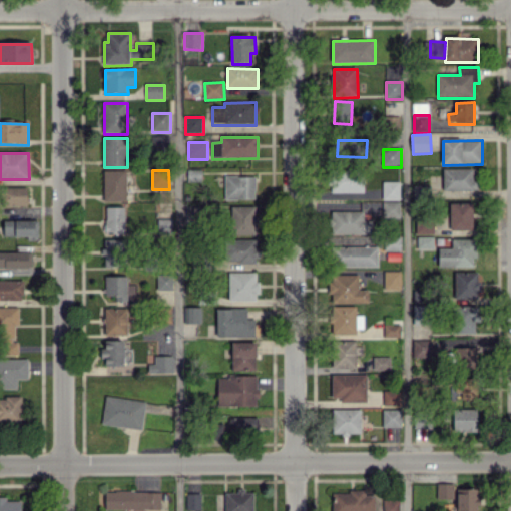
[(474,170),(444,170),(444,191),(478,192),(478,183),(474,183),(474,170)]
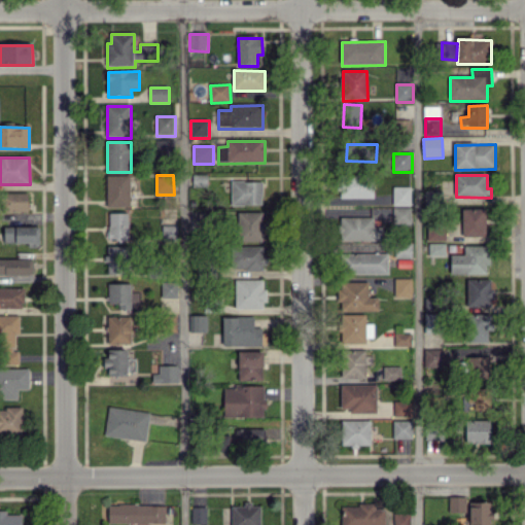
[(108,208),(131,208),(131,176),(107,177),(108,208)]
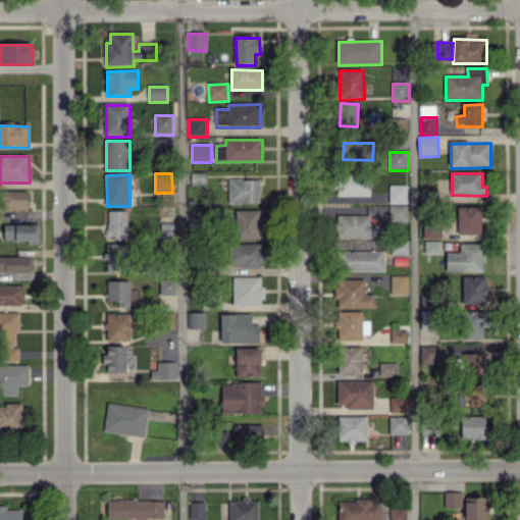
[(336,198),(370,197),(370,174),(336,175),(336,198)]
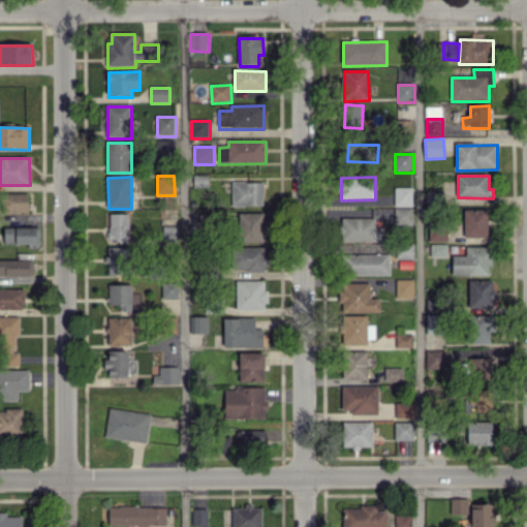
[(234,208),(265,207),(265,183),(233,184),(234,208)]
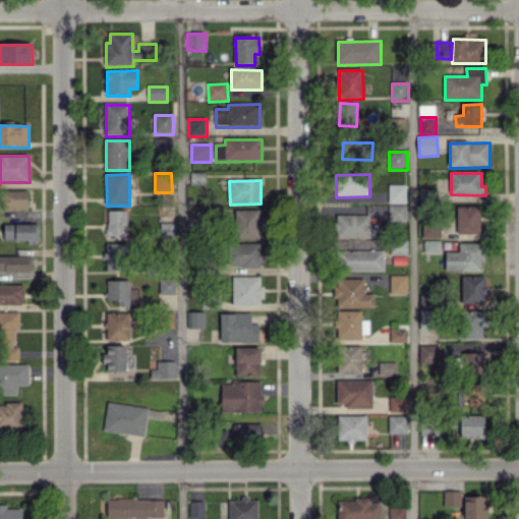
[(406,185),(389,186),(390,205),(407,205),(406,185)]
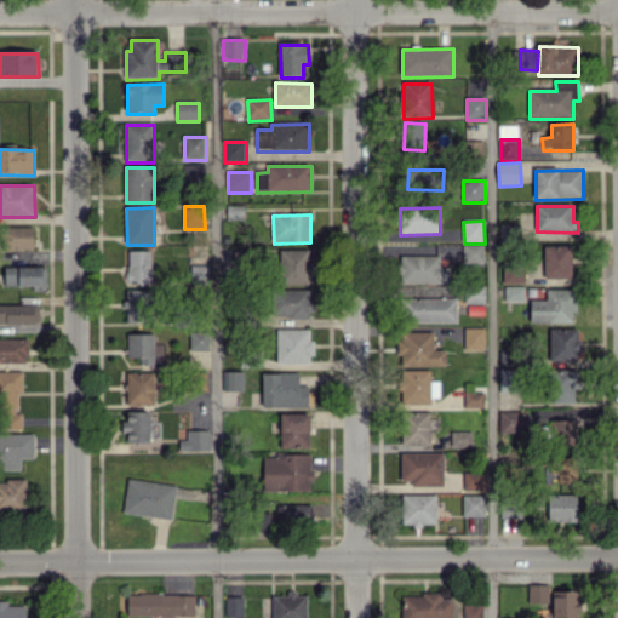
[(34,228),(3,229),(4,250),(34,250),(34,228)]
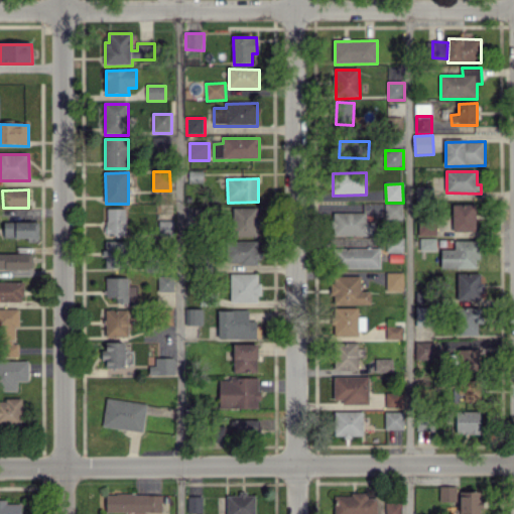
[(403,206),(386,205),(386,221),(402,222),(403,206)]
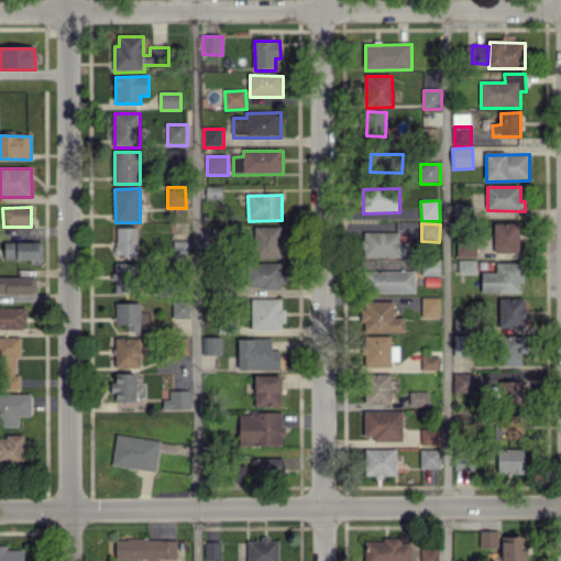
[(519,224),(495,224),(495,254),(520,254),(519,224)]
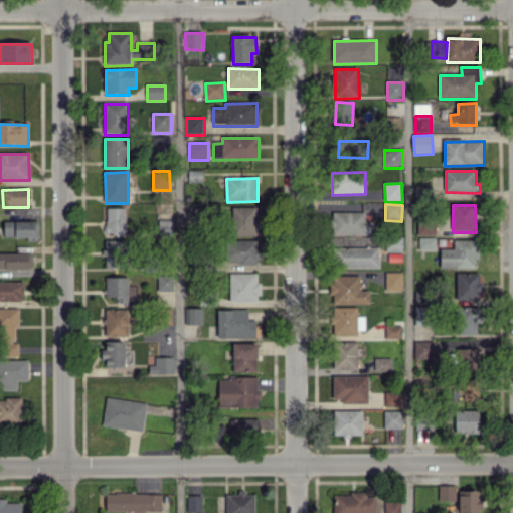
[(233,209),(233,237),(259,236),(259,208),(233,209)]
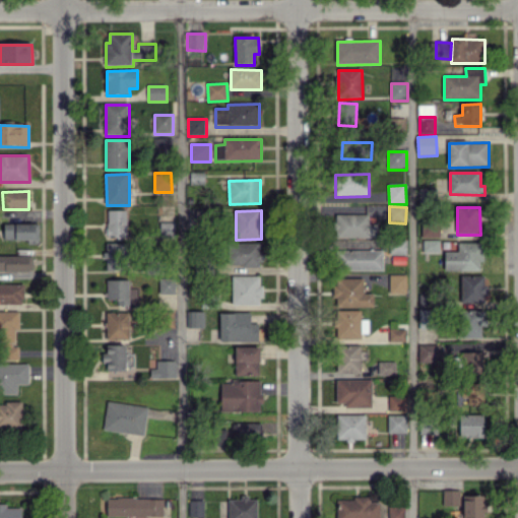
[(128,238),(127,211),(108,211),(109,238),(128,238)]
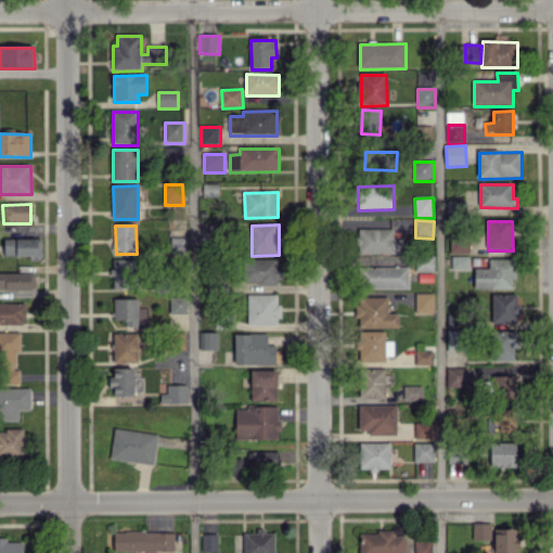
[(403,255),(403,241),(395,241),(395,230),(359,231),(360,255),(403,255)]
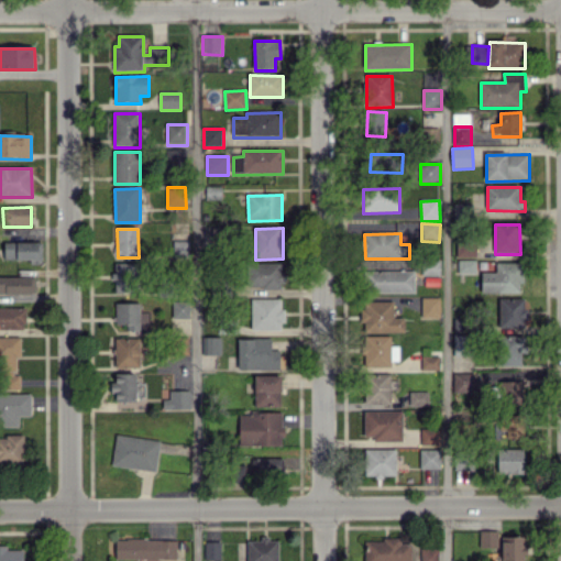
[(190,242),(175,242),(174,259),(189,259),(190,242)]
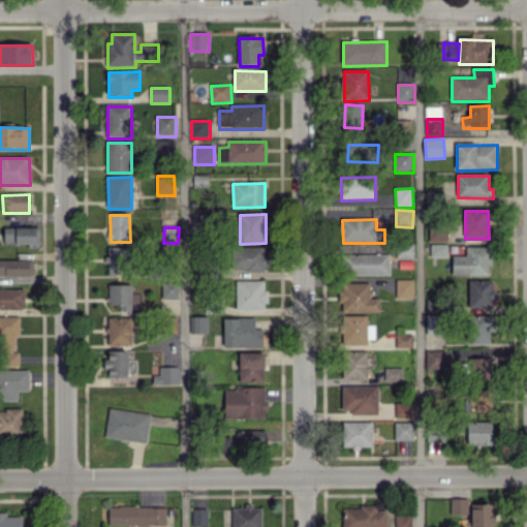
[(430,243),(448,243),(448,227),(430,227),(430,243)]
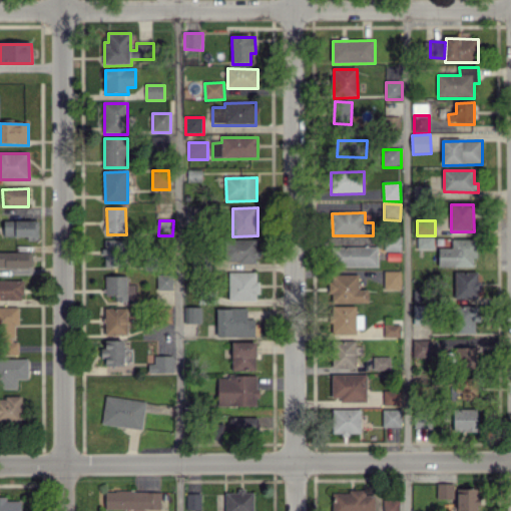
[(39,221),(5,222),(5,238),(29,237),(29,241),(40,241),(39,221)]
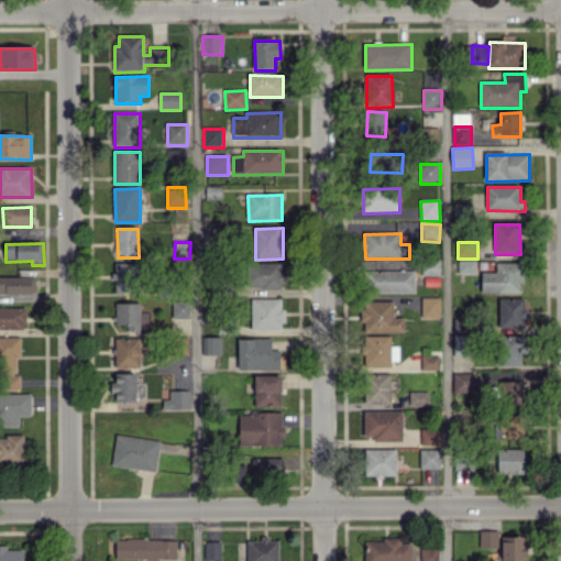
[(477,262),(459,261),(459,275),(476,275),(477,262)]
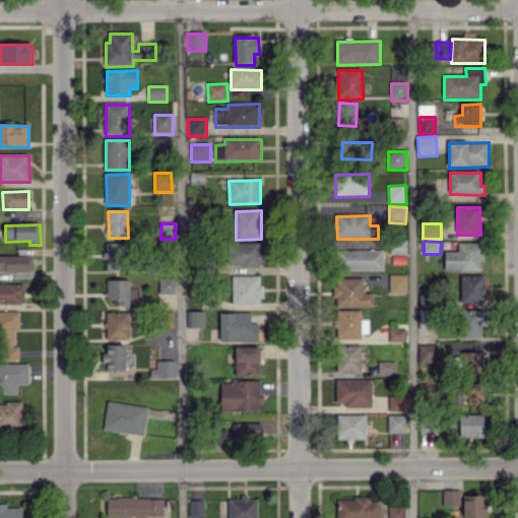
[(107,271),(127,271),(127,244),(107,245),(107,271)]
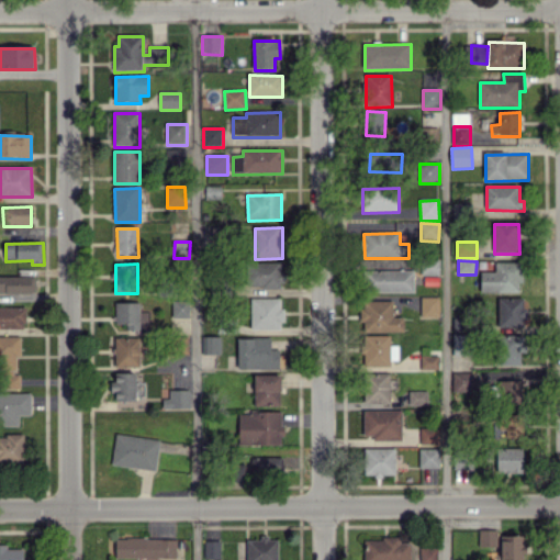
[(282,264),(248,265),(249,289),(283,289),(282,264)]
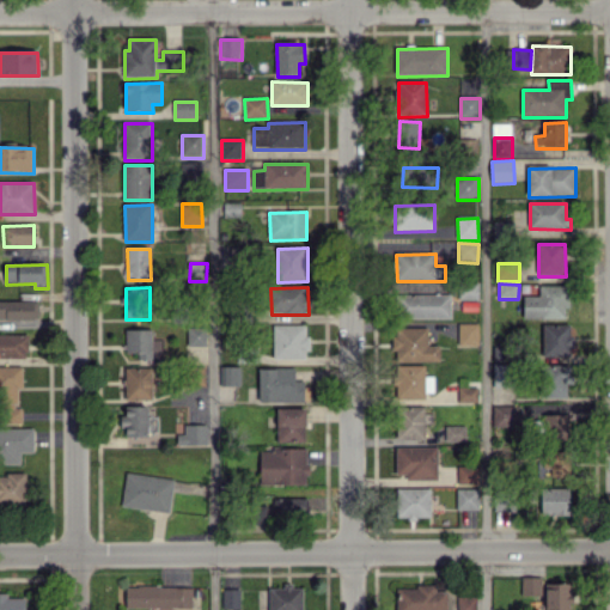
[(524,319),(569,321),(569,287),(541,287),(541,298),(525,298),(524,319)]
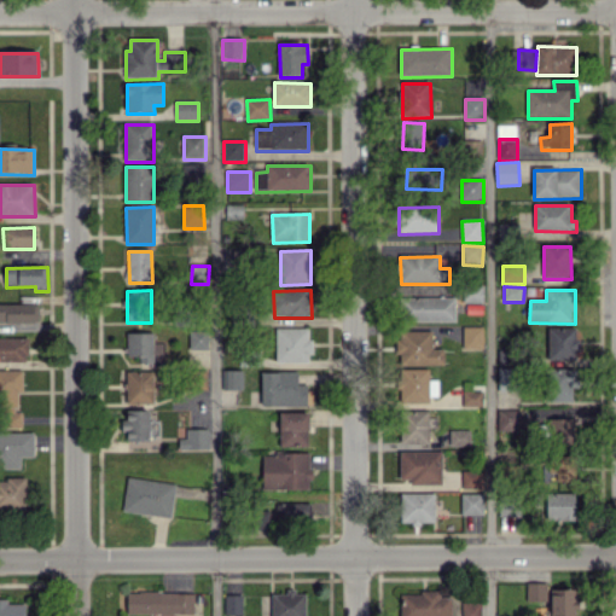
[(457,300),(406,300),(406,324),(457,323),(457,300)]
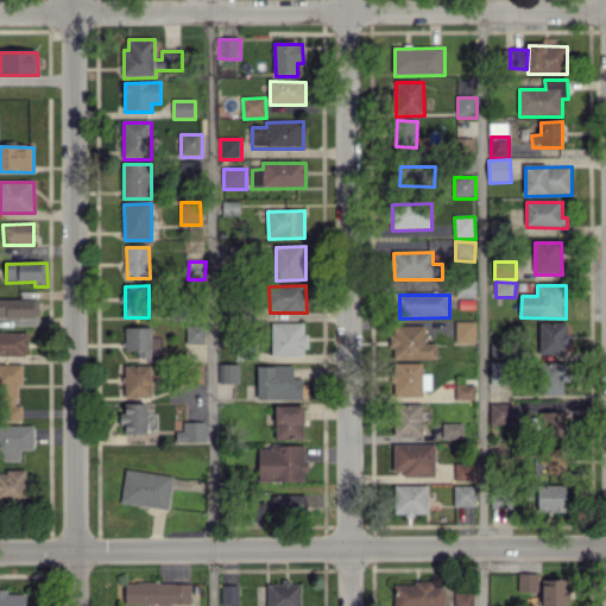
[(0,320),(40,320),(39,301),(0,301),(0,320)]
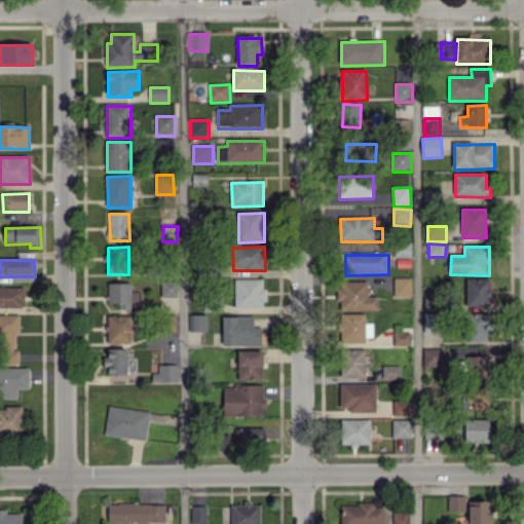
[(395,299),(412,298),(412,279),(395,279),(395,299)]
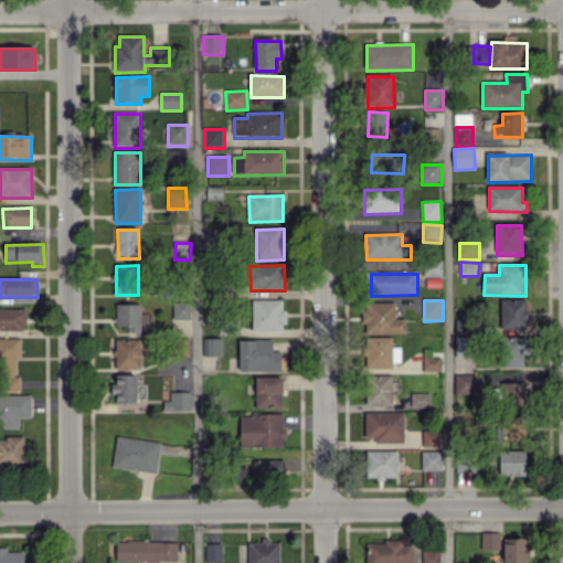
[(527,300),(501,301),(501,330),(528,330),(527,300)]
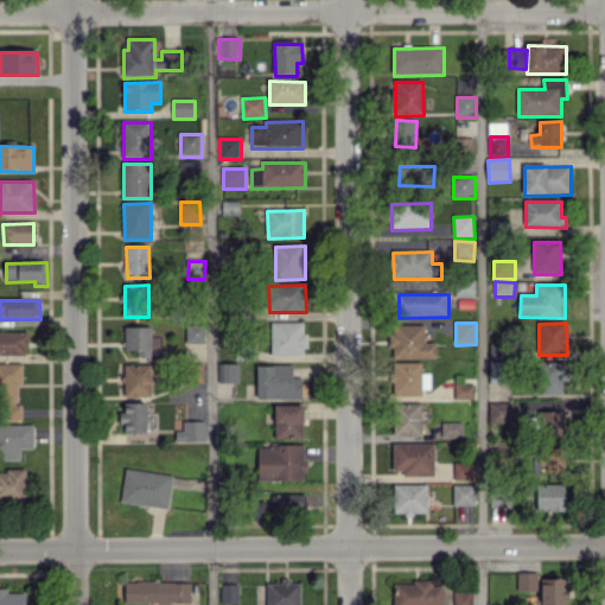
[(273,357),(306,357),(306,324),(273,324),(273,357)]
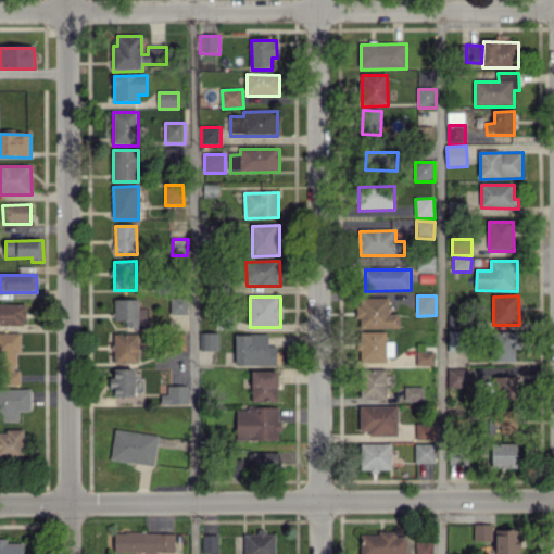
[(400,330),(400,316),(390,316),(390,299),(363,299),(363,329),(400,330)]
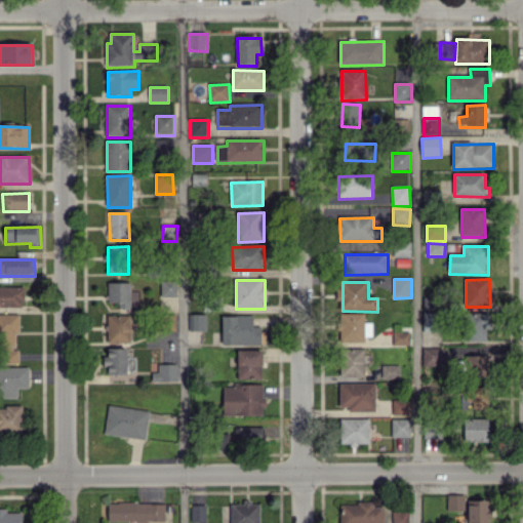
[(109,283),(109,304),(120,304),(120,310),(141,311),(141,293),(130,292),(131,284),(109,283)]
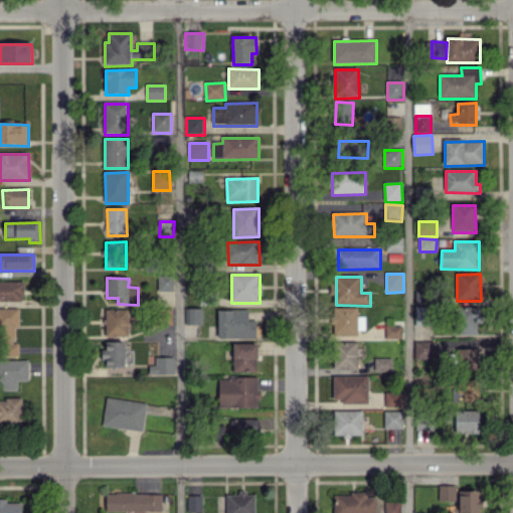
[(175,278),(159,278),(158,292),(174,293),(175,278)]
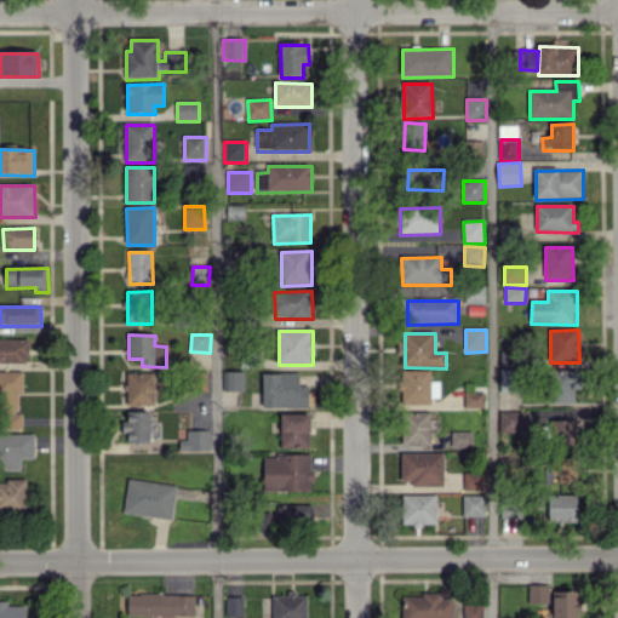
[(29,341),(0,341),(0,364),(29,364),(29,341)]
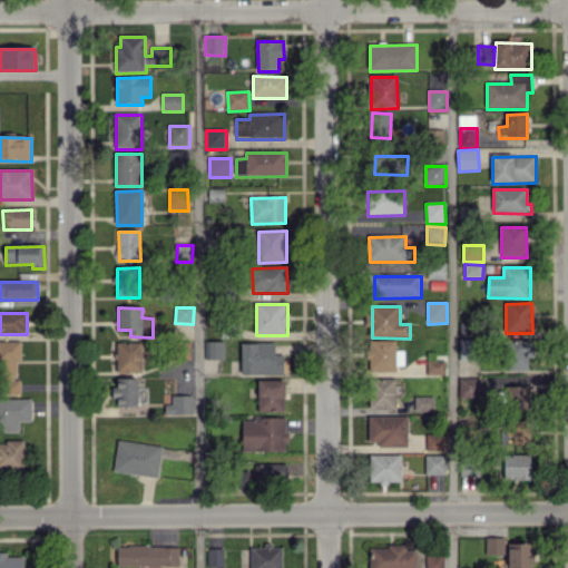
[(405,371),(404,352),(397,352),(397,341),(369,342),(369,372),(405,371)]
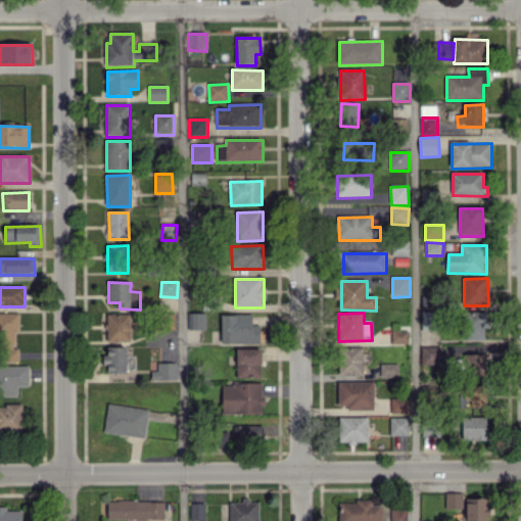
[(423,333),(435,332),(435,313),(423,313),(423,333)]
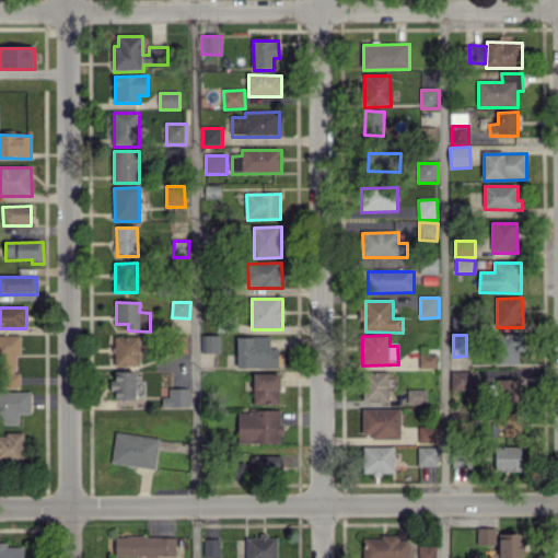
[(524,336),(498,335),(497,365),(520,365),(520,353),(523,353),(524,336)]
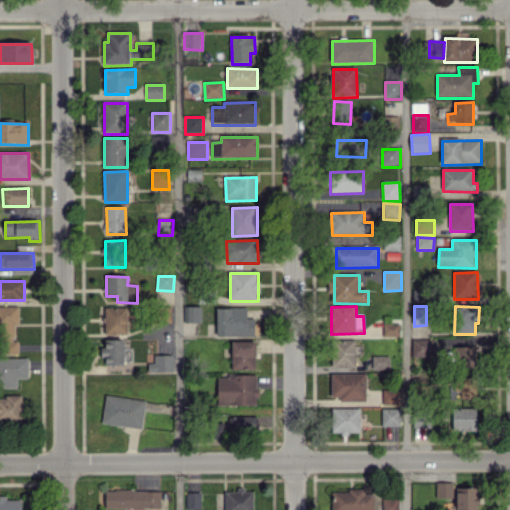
[(20,308),(0,308),(0,355),(19,356),(19,343),(16,343),(16,326),(20,326),(20,308)]
